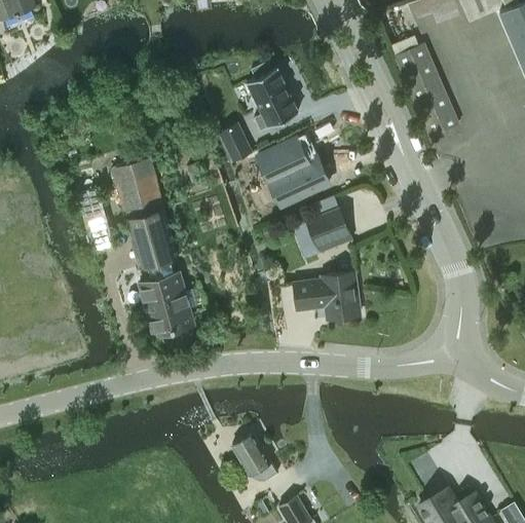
[(0,0),(0,20),(34,8),(31,0),(0,0)]
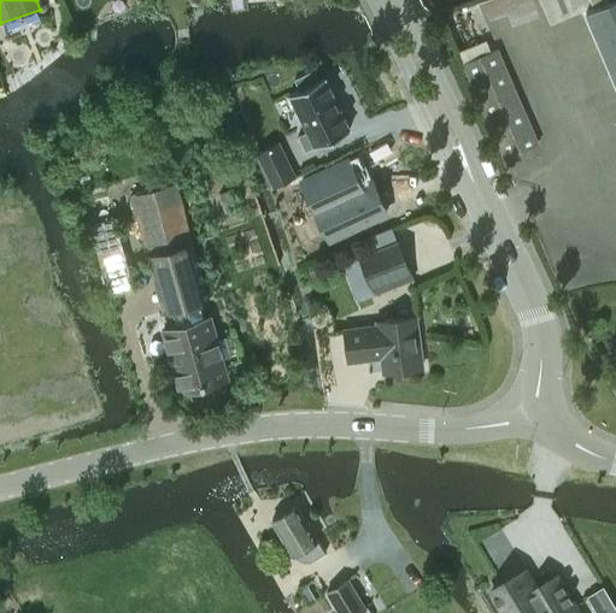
[(615,4),(587,17),(615,84),(615,4)]
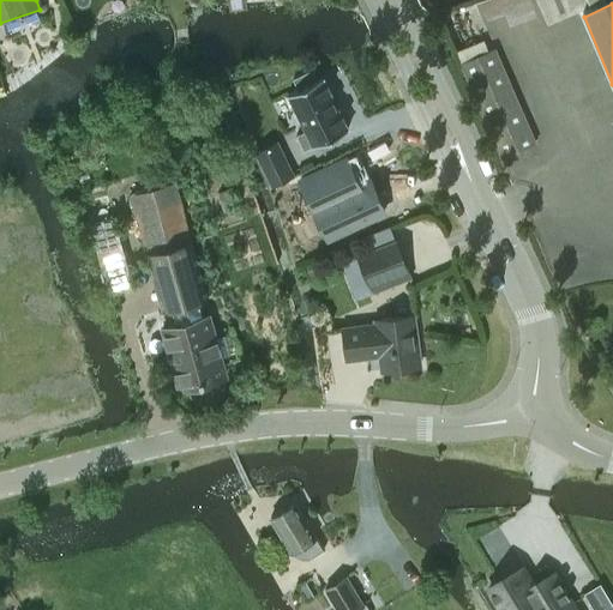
[(503,161),(536,146),(497,53),(462,67),(503,161)]
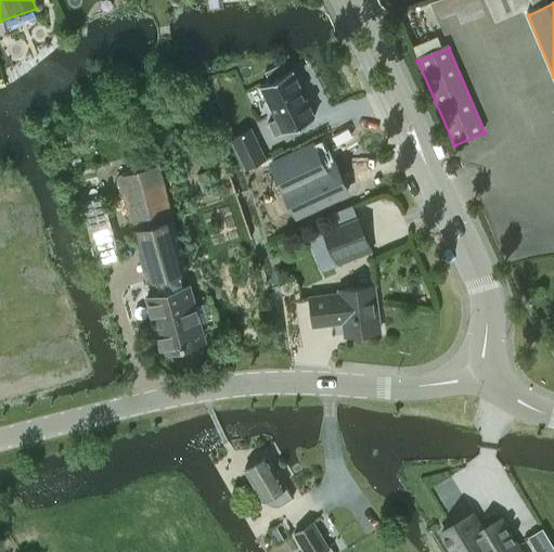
[(283,65),(266,73),(271,82),(261,88),(278,120),(269,125),(275,139),(316,118),(307,100),(305,101),(300,92),(303,91),(293,72),(288,75),(283,65)]
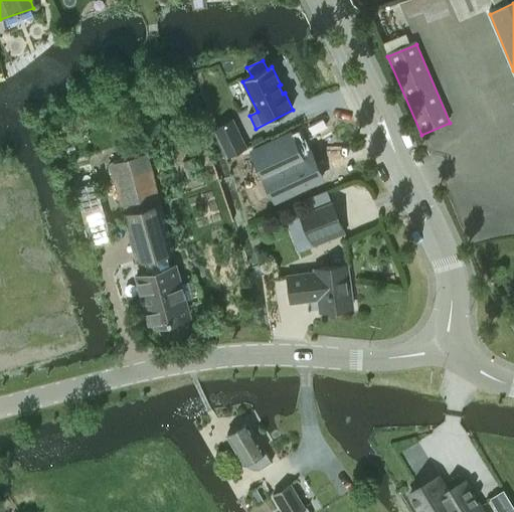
[(232,121),(216,129),(224,145),(230,158),(246,150),(240,138),(232,121)]
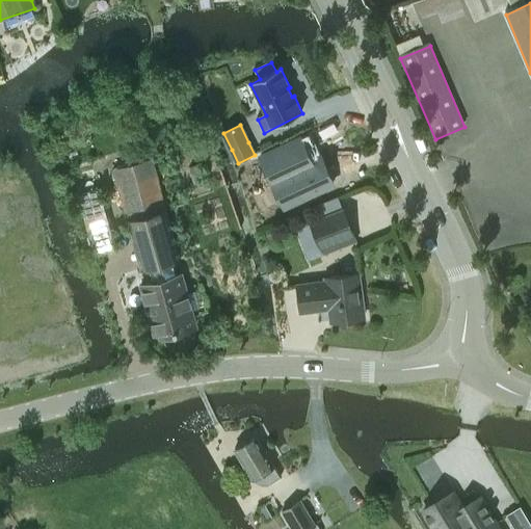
[(306,144),(266,164),(274,186),(286,182),(293,202),(338,185),(328,162),(315,166),(306,144)]
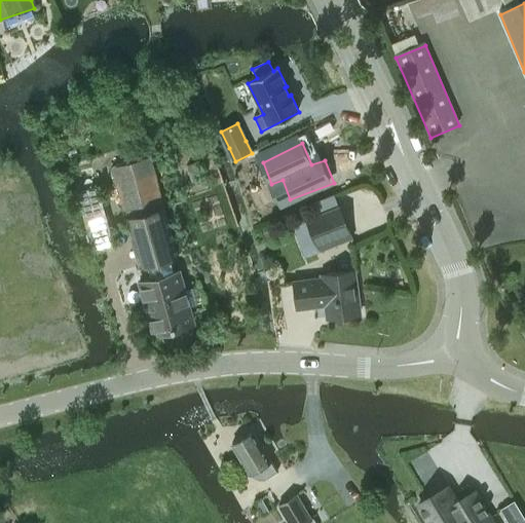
[(141,268),(179,258),(151,158),(113,169),(127,219),(141,268)]
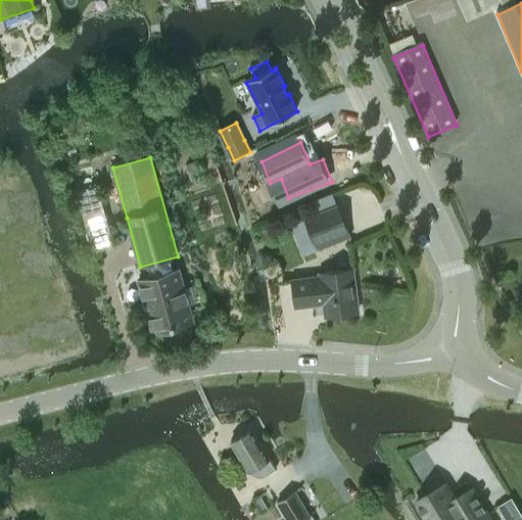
[(78,193),(81,204),(95,252),(113,247),(97,188),(78,193)]
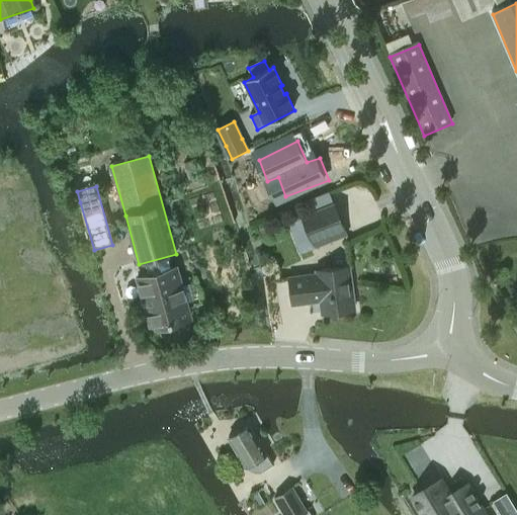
[(313,242),(344,230),(335,206),(304,219),(313,242)]
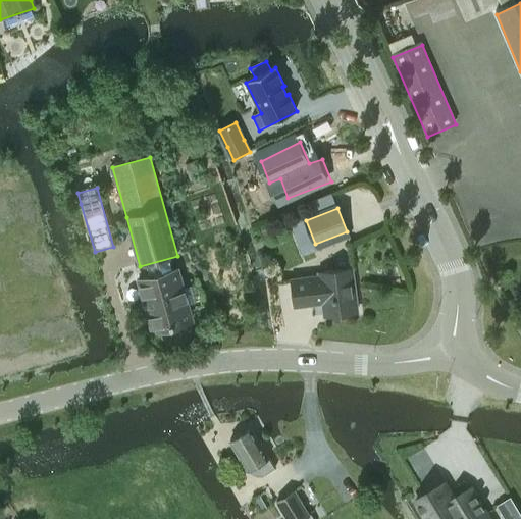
[(152,334),(195,323),(179,269),(137,280),(152,334)]
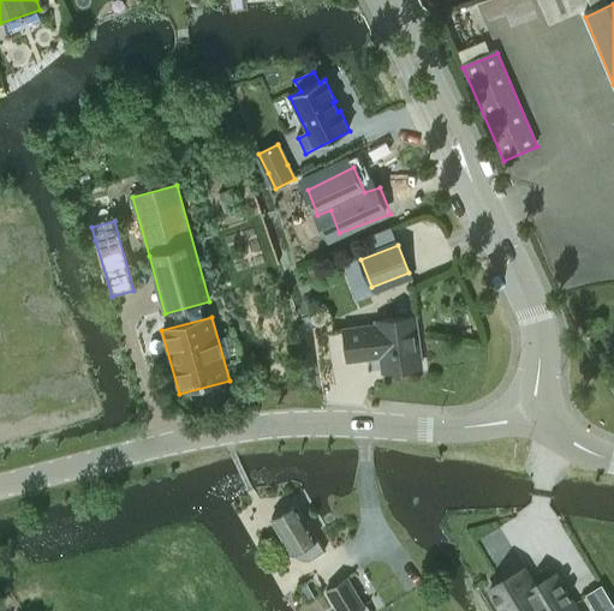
[(381,359),(383,375),(422,370),(415,318),(377,323),(377,328),(344,333),(349,363),(381,359)]
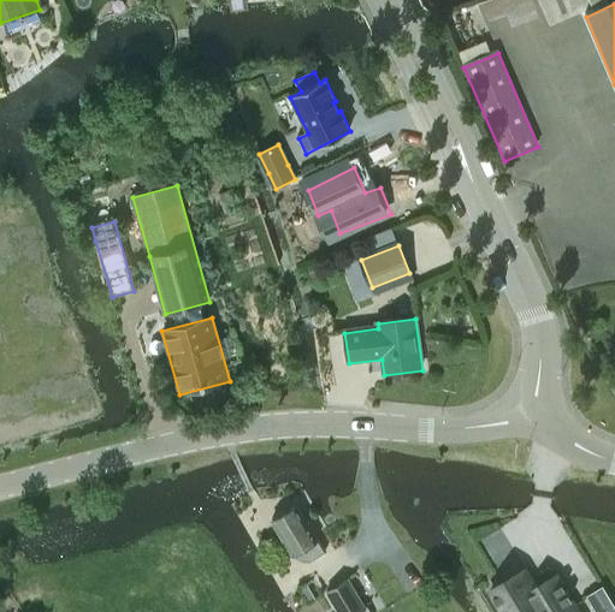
[(312,562),(324,554),(296,509),(273,522),(294,556),(305,550),(312,562)]
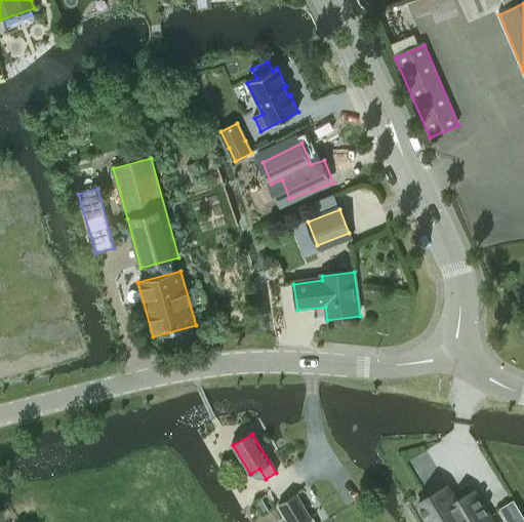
[(448,488),(418,507),(427,521),(488,521),(491,519),(487,513),(488,513),(479,498),(476,493),(457,504),(448,488)]
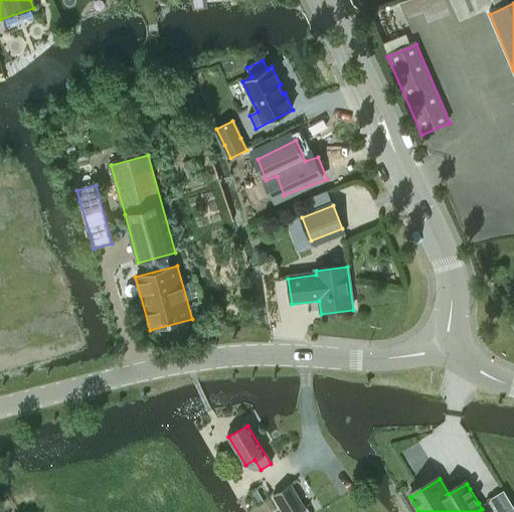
[(305,511),(291,487),(273,497),(282,511),(305,511)]
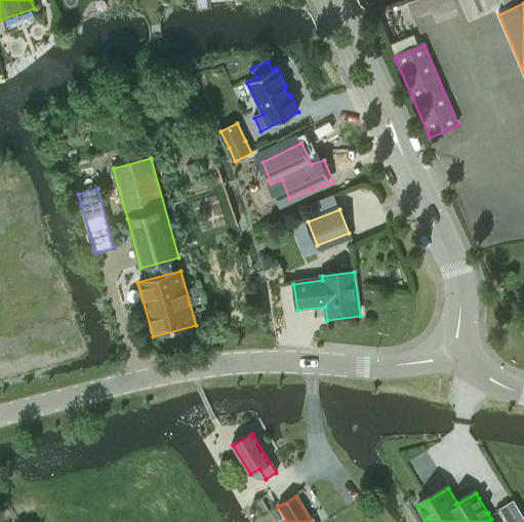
[(523,521),(523,519),(514,502),(499,510),(507,521),(523,521)]
